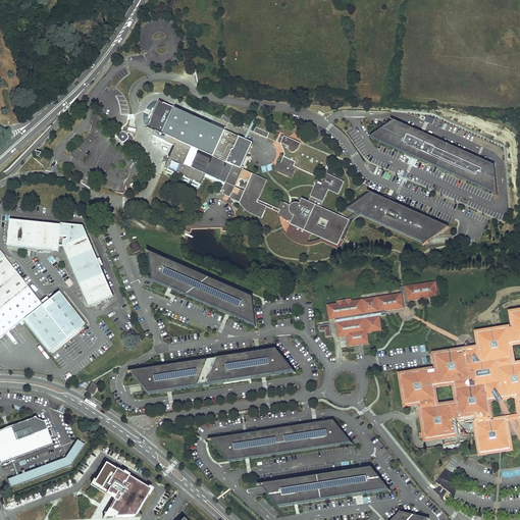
[(0,87),(1,93),(8,92),(4,63),(0,64),(0,87)]
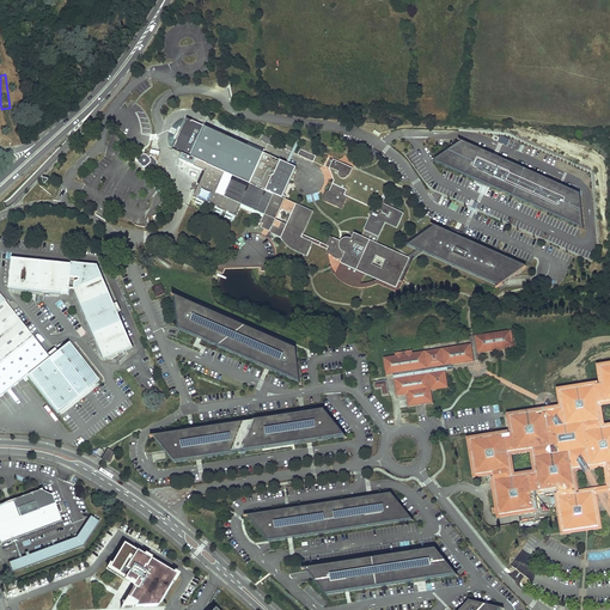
[(248,182),(262,151),(185,116),(171,147),(207,163),(248,182)]
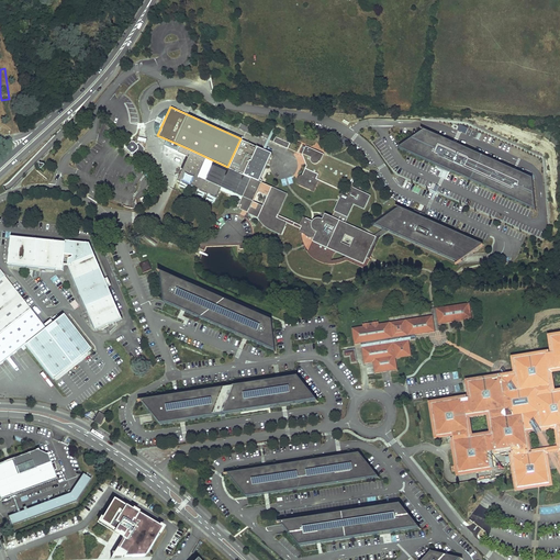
[(457,123),(455,129),(463,132),(466,126),(457,123)]
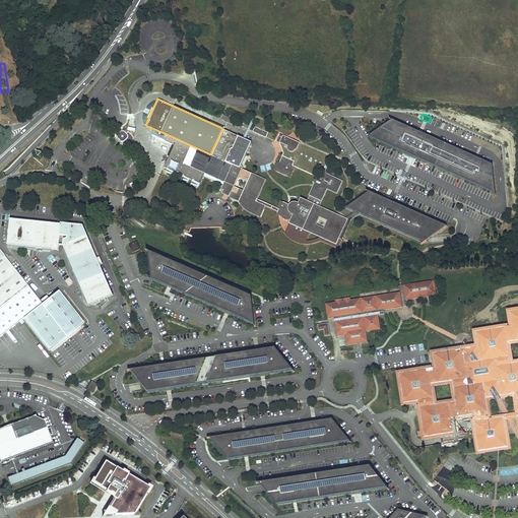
[(228,116),(225,119),(237,124),(239,121),(228,116)]
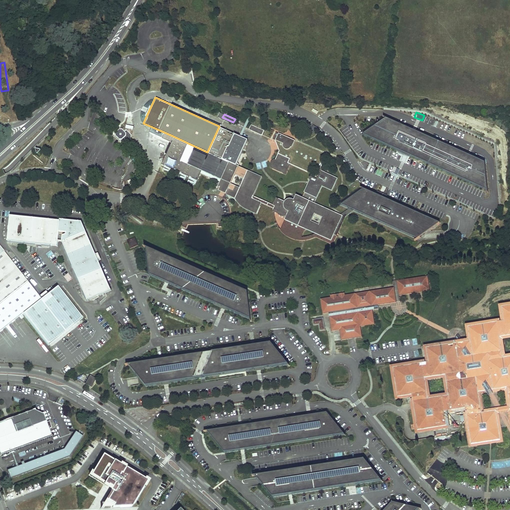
[(385,115),(362,131),(487,191),(484,161),(385,115)]
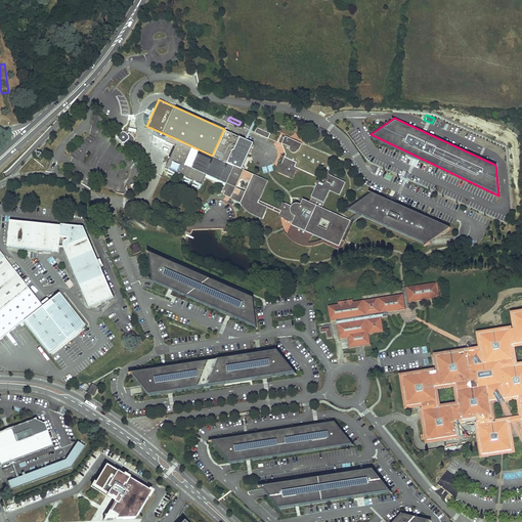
[(224,129),(212,156),(243,169),(243,167),(242,165),(252,141),(224,129)]
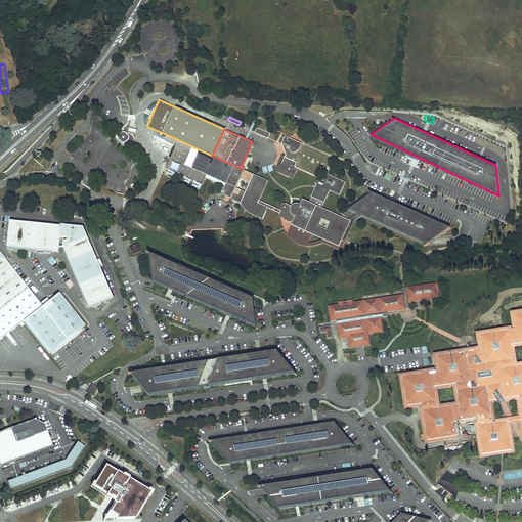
[(132,142),(133,132),(119,131),(118,141),(132,142)]
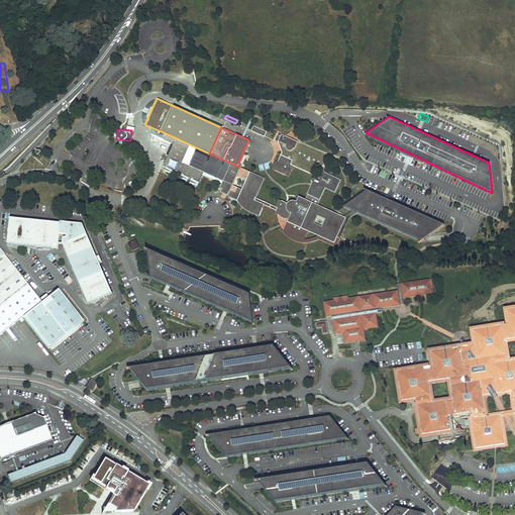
[(209,153),(175,137),(172,143),(179,146),(174,158),(167,155),(163,164),(198,180),(200,174),(221,183),(218,184),(216,188),(218,189),(221,188),(228,191),(226,194),(236,198),(236,200),(240,205),(244,208),(258,214),(263,203),(275,208),(274,211),(276,212),(279,213),(281,216),(284,217),(287,217),(288,217),(283,227),(285,229),(289,233),(293,235),(297,237),(303,237),(307,229),(318,233),(333,240),(337,232),(344,216),(342,216),(316,204),(324,186),(333,190),(338,178),(323,172),(330,156),(287,136),(277,132),(274,139),(276,139),(281,149),(280,152),(277,160),(278,161),(278,162),(277,162),(275,161),(273,162),(272,163),(272,165),(273,167),(273,169),(287,175),(292,165),(314,175),(314,177),(312,177),(311,177),(310,178),(310,179),(311,180),(312,181),(304,198),(298,196),(297,196),(296,200),(295,200),(293,200),(291,200),(289,200),(288,201),(287,202),(277,198),(274,205),(254,196),(263,177),(239,167),(209,153)]
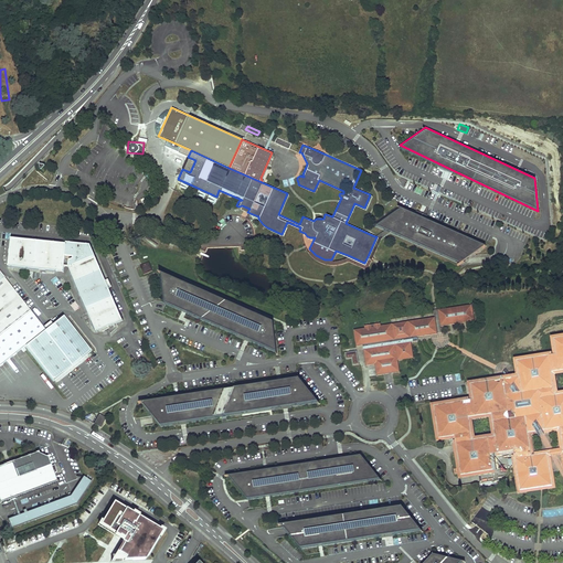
[(188,157),(182,169),(190,172),(195,160),(188,157)]
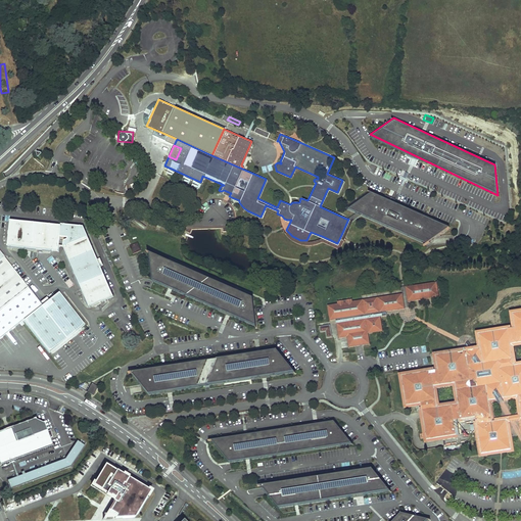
[(429,239),(450,226),(371,191),(347,206),(356,210),(360,211),(425,241),(429,239)]
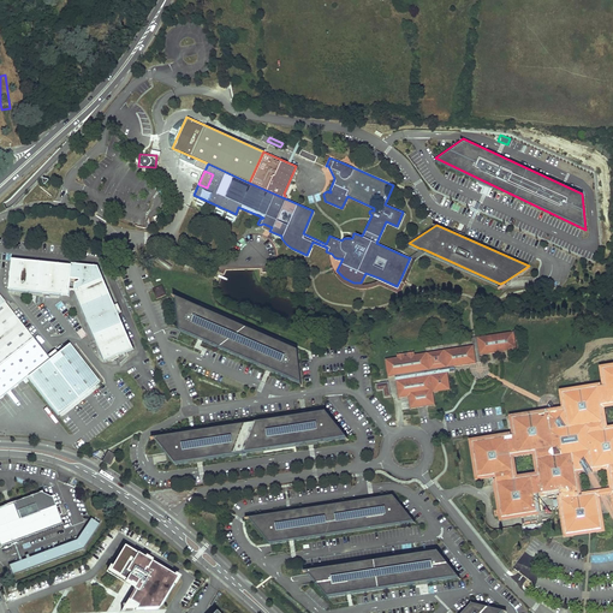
[(423,249),(418,248),(408,257),(410,257),(412,259),(423,249)]
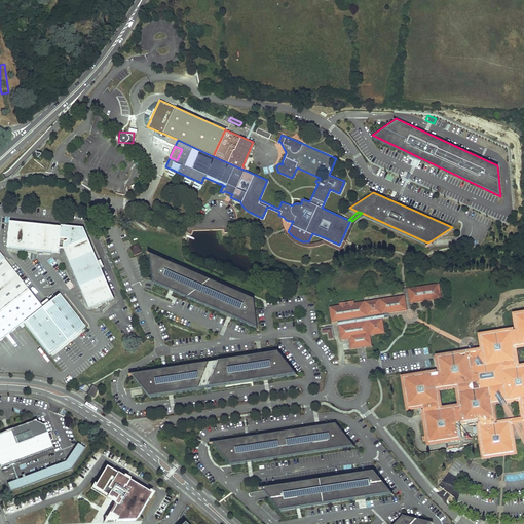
[(8,220),(6,246),(57,251),(59,236),(67,236),(68,237),(71,242),(63,247),(88,306),(112,296),(82,226),(60,224),(60,225),(8,220)]
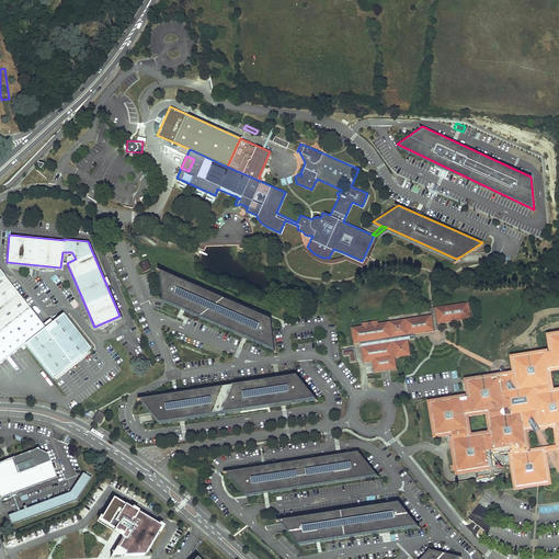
[(376,236),(374,235),(366,252),(368,253),(376,236)]
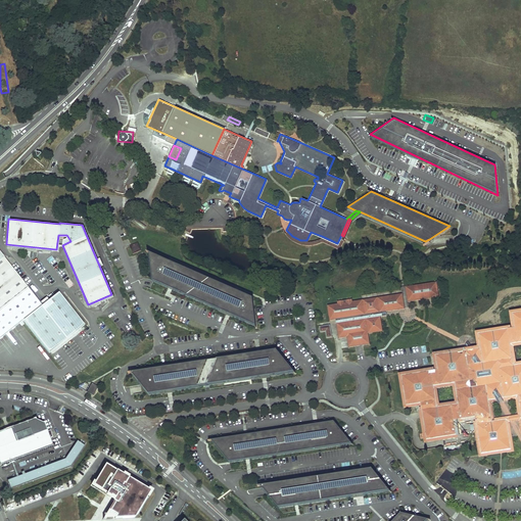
[(343,236),(341,235),(337,243),(322,236),(311,240),(306,240),(300,240),(296,238),(292,236),(288,232),(286,230),(285,233),(291,239),(301,243),(311,243),(321,239),(339,247),(343,236)]
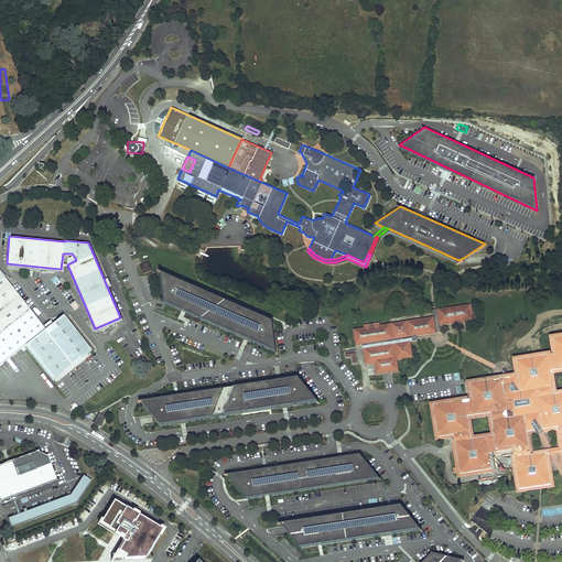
[(73,255),(72,254),(72,256),(67,258),(67,265),(76,260),(73,255)]
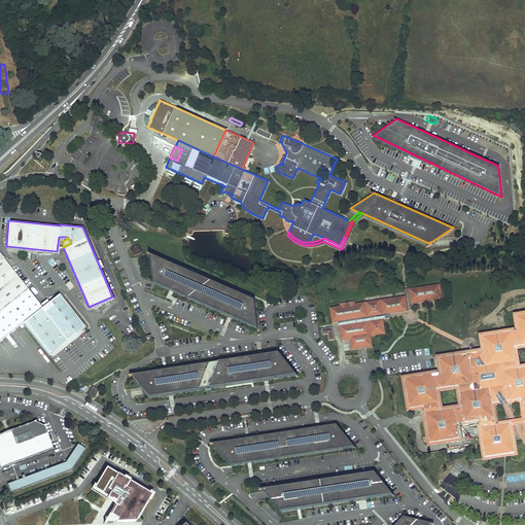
[(137,242),(129,246),(132,253),(140,250),(137,242)]
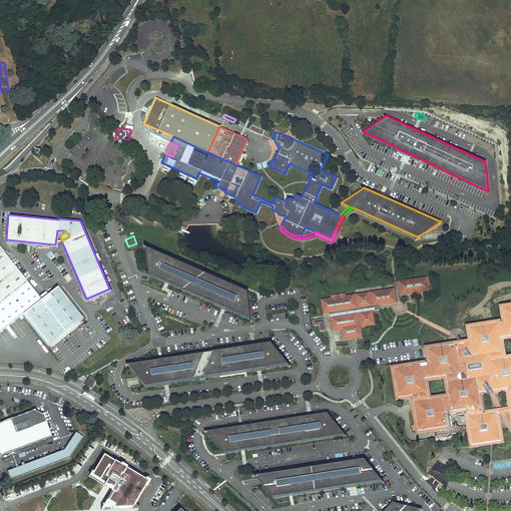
[(146,245),(149,273),(216,303),(216,301),(226,306),(225,307),(249,317),(247,291),(146,245)]
